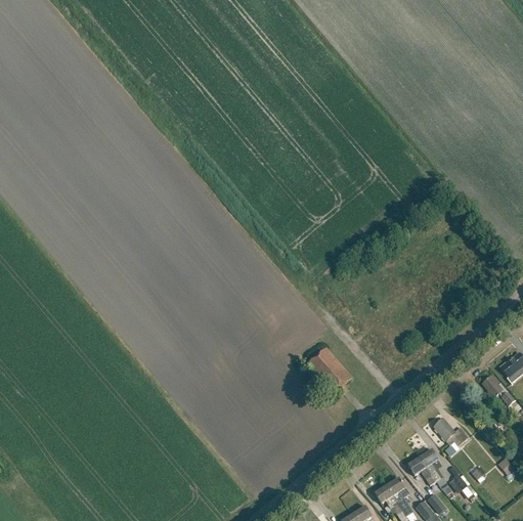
[(305,363),(332,394),(351,377),(325,347),(305,363)]
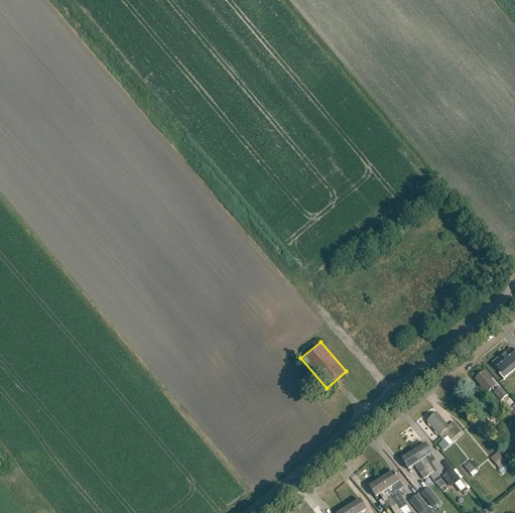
[(498,372),(502,377),(514,367),(514,365),(512,362),(514,359),(514,353),(510,347),(504,352),(503,351),(492,361),(500,371),(498,372)]
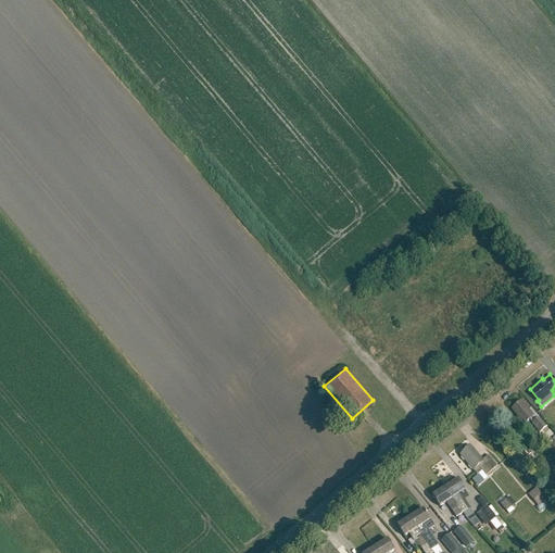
[(540,428),(547,437),(553,431),(545,424),(530,405),(528,407),(520,398),(511,406),(524,422),(529,416),(531,419),(530,420),(539,430),(540,428)]
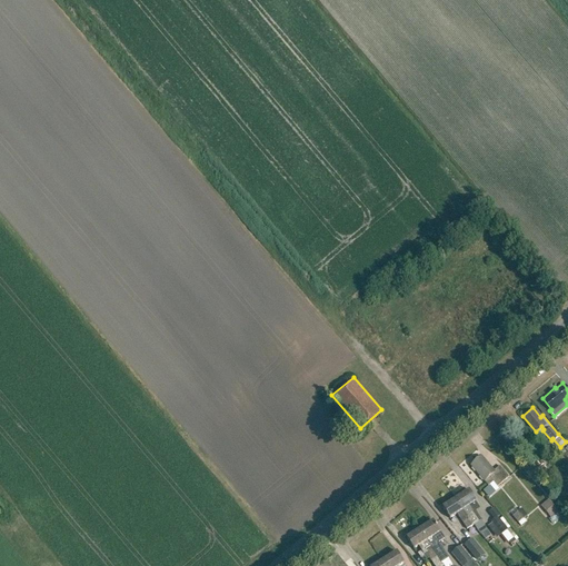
[(549,457),(555,453),(548,444),(541,448),(549,457)]
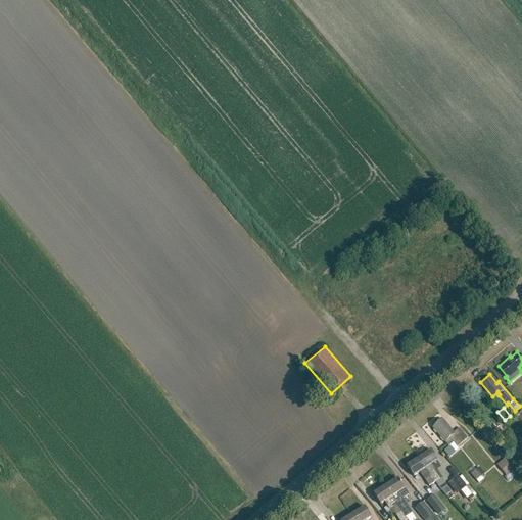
[(448,436),(456,445),(467,436),(459,426),(453,431),(441,417),(432,426),(444,440),(448,436)]
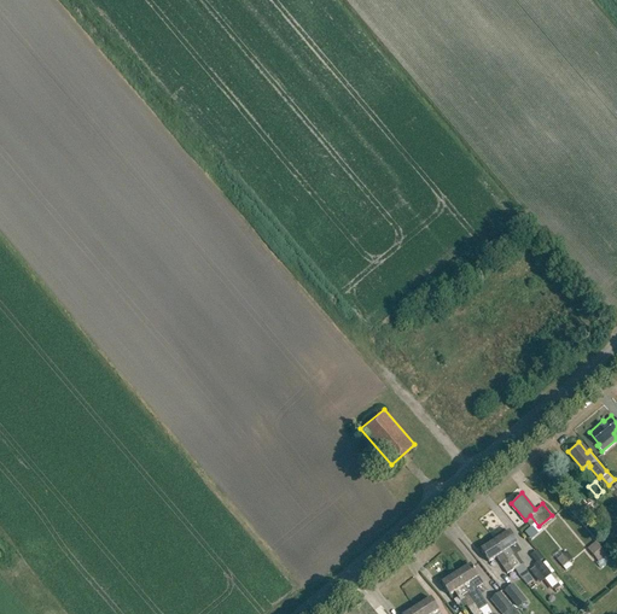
[(577,502),(585,512),(593,506),(586,496),(577,502)]
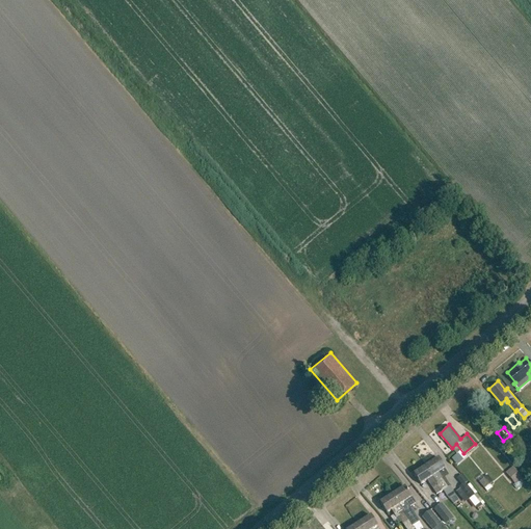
[(492,439),(503,452),(507,448),(496,435),(492,439)]
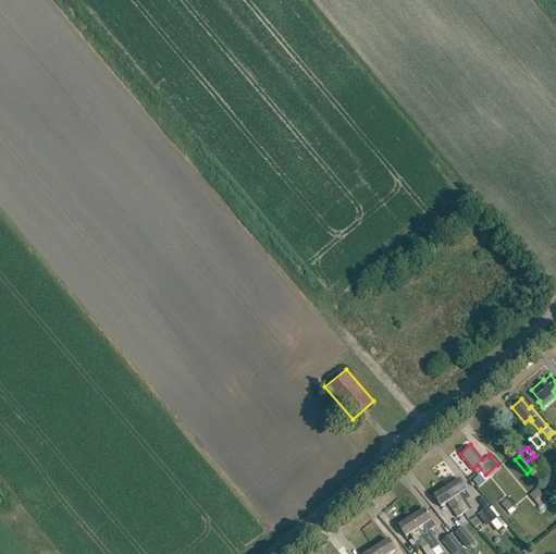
[(464,511),(467,516),(474,512),(469,502),(466,503),(462,497),(468,494),(466,489),(458,477),(445,485),(461,512),(464,511)]
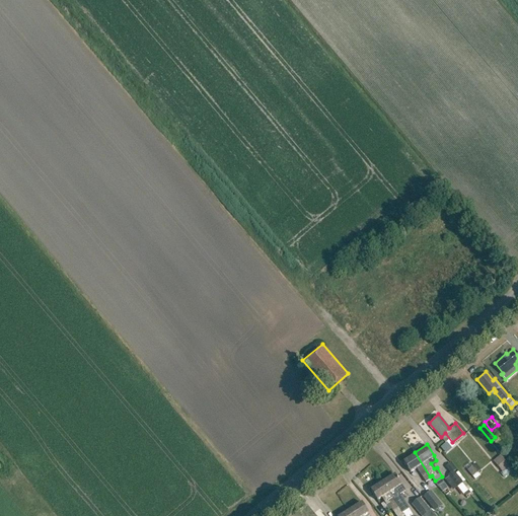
[(425,480),(430,476),(415,452),(402,460),(410,470),(417,465),(425,480)]
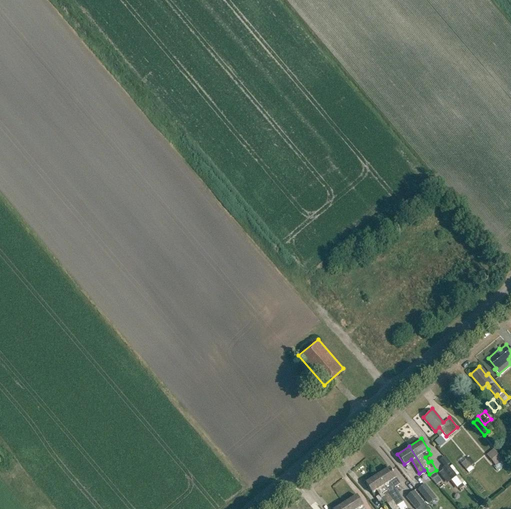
[(502,457),(493,446),(486,452),(495,463),(502,457)]
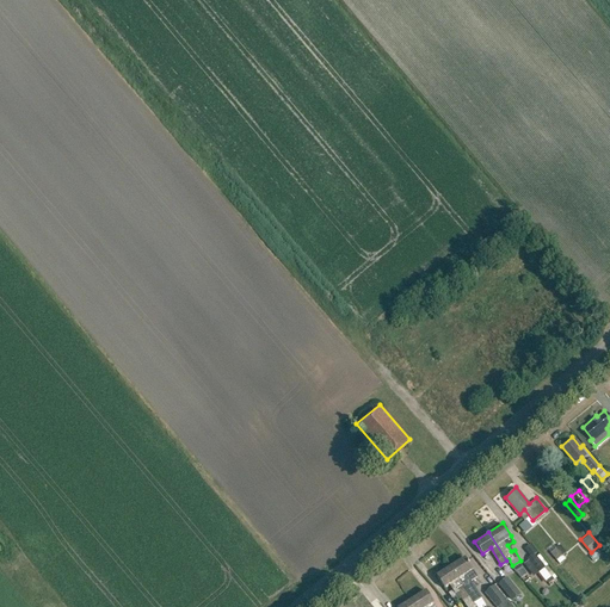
[(562,552),(553,542),(547,546),(555,558),(562,552)]
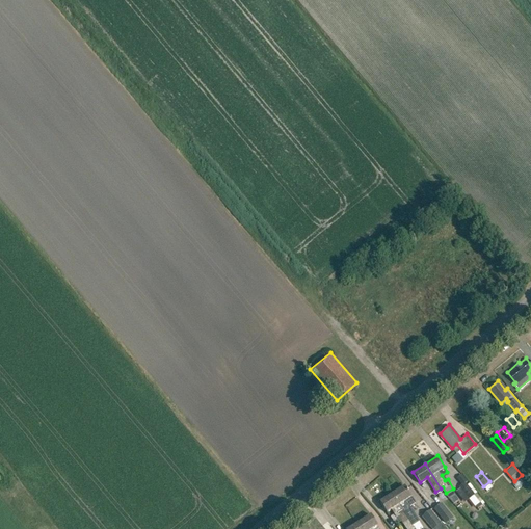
[(474,491),(465,479),(458,483),(468,496),(474,491)]
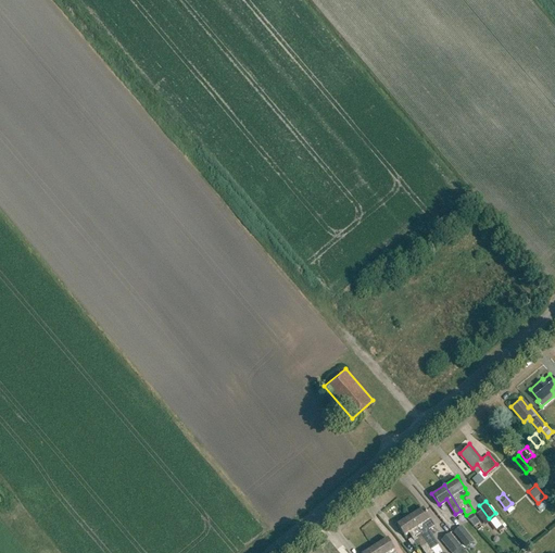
[(423,506),(410,515),(430,548),(437,543),(427,528),(433,524),(429,517),(423,506)]
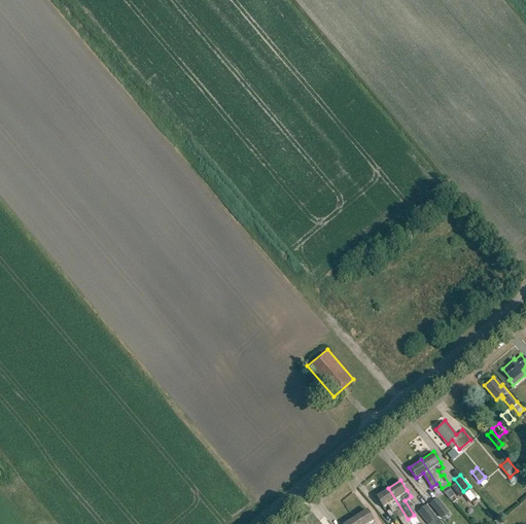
[(464,492),(470,499),(478,493),(471,486),(464,492)]
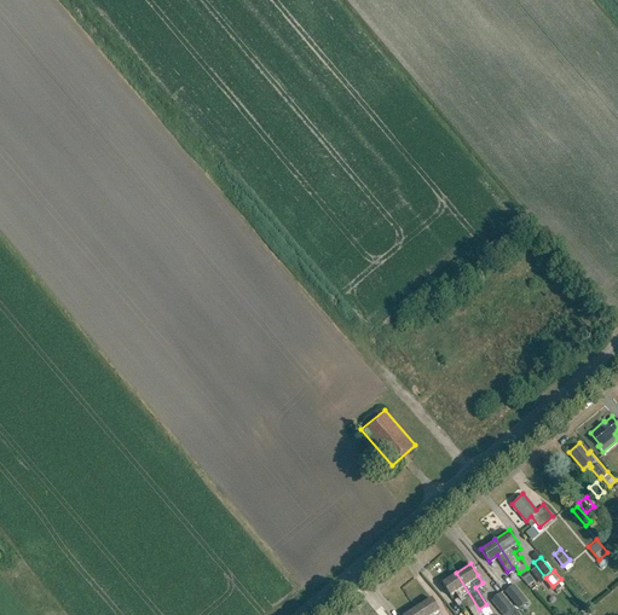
[(456,573),(442,581),(449,595),(455,591),(460,599),(462,598),(473,614),(486,614),(487,614),(486,614),(481,614),(479,609),(456,573)]
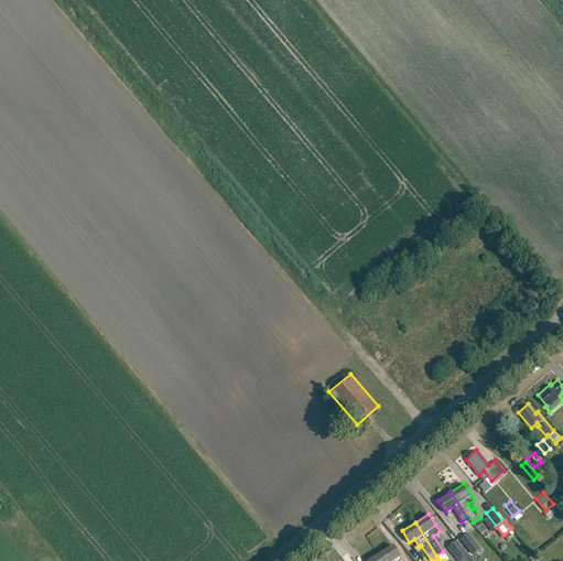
[(467,531),(459,538),(472,553),(479,547),(467,531)]
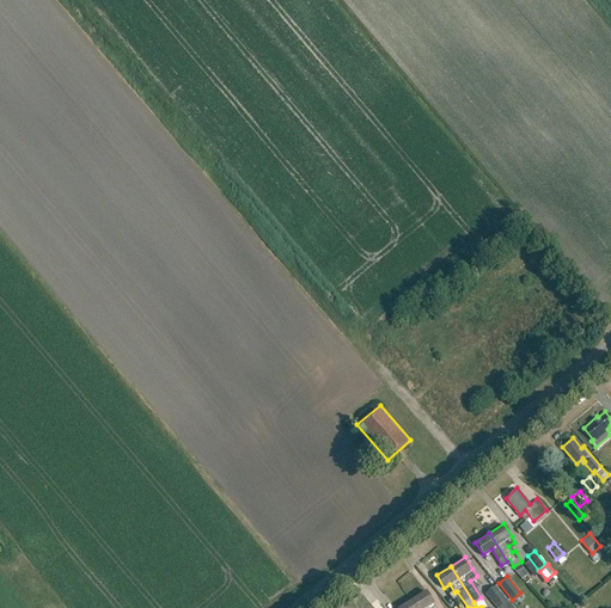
[(484,591),(498,607),(506,599),(494,584),(484,591)]
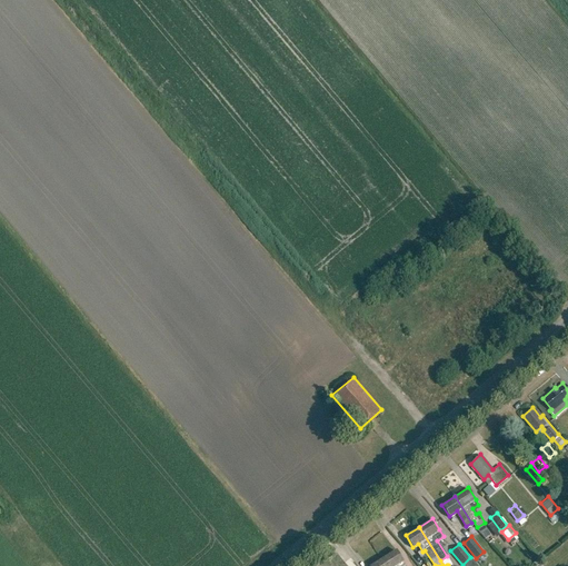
[(387,565),(395,565),(396,565),(404,560),(396,549),(382,557),(387,565)]
